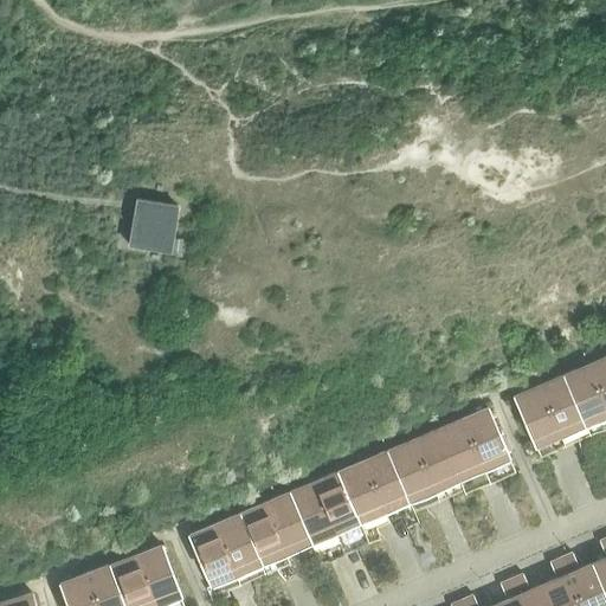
[(128,244),(169,251),(175,217),(174,217),(176,205),(136,199),(128,244)]
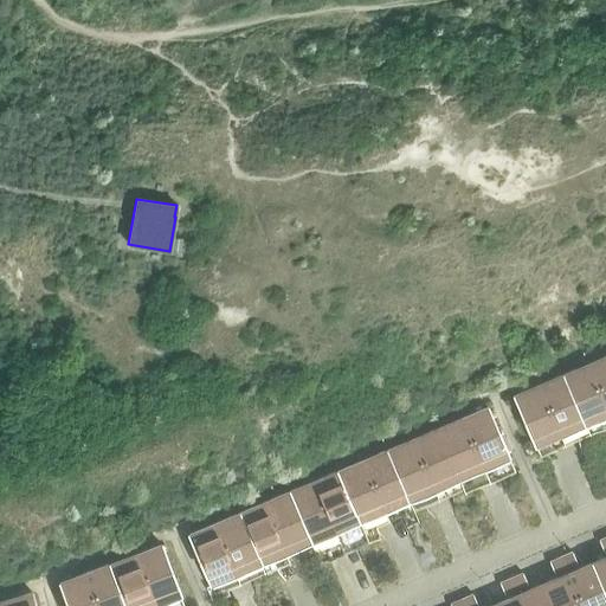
[(605,355),(587,363),(605,406),(605,355)]
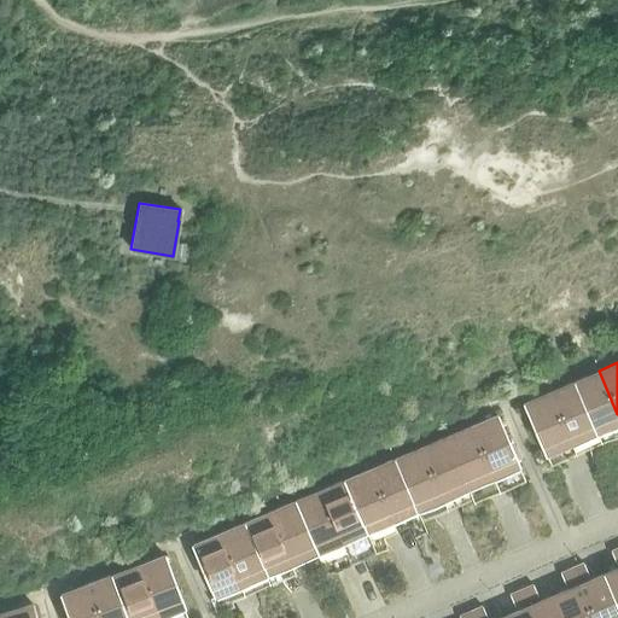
[(617,414),(599,371),(573,382),(596,433),(617,423),(617,414)]
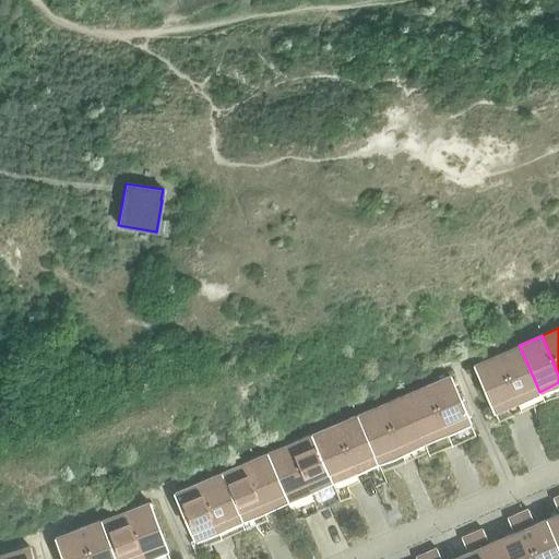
[(519,345),(496,355),(516,402),(539,392),(519,345)]
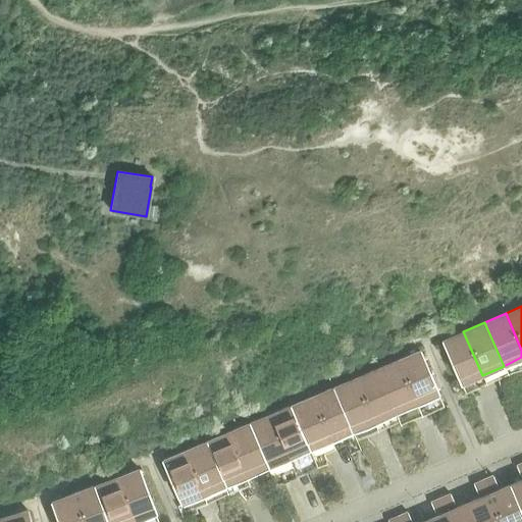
[(482,375),(463,331),(441,341),(461,384),(482,375)]
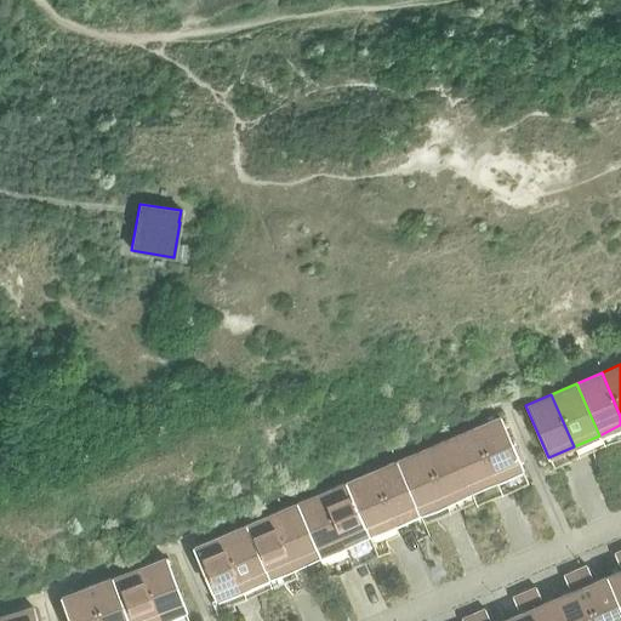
[(499,416),(473,427),(495,479),(520,468),(499,416)]
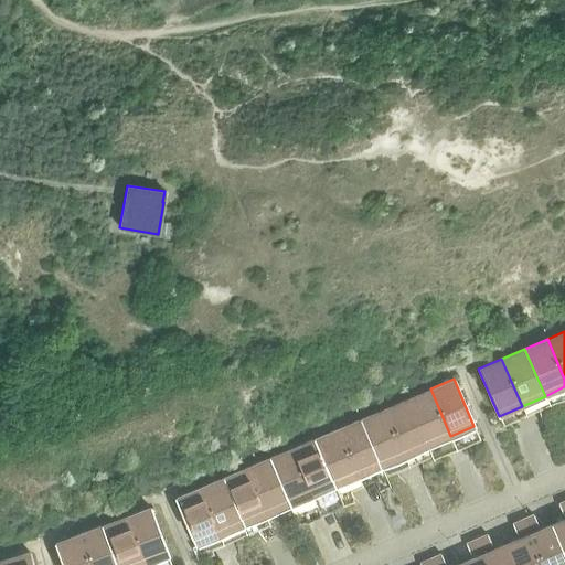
[(430,388),(407,398),(427,446),(450,436),(430,388)]
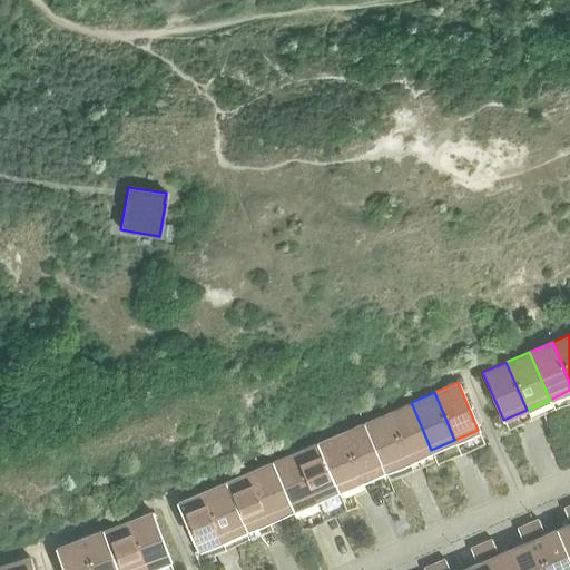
[(411,402),(387,412),(408,460),(431,450),(411,402)]
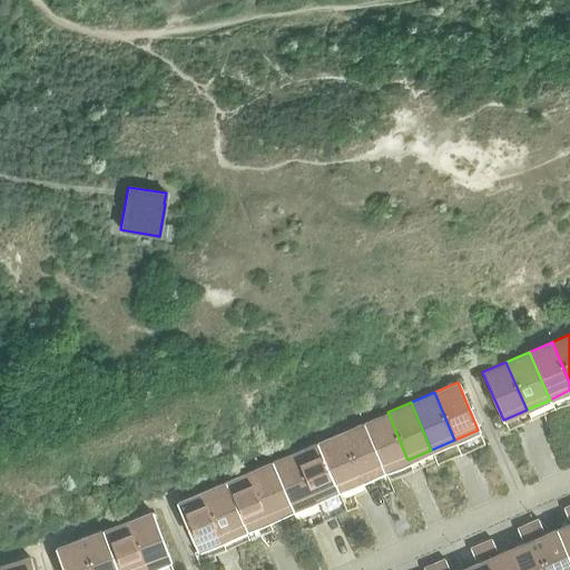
[(387,412),(364,422),(384,470),(408,460),(387,412)]
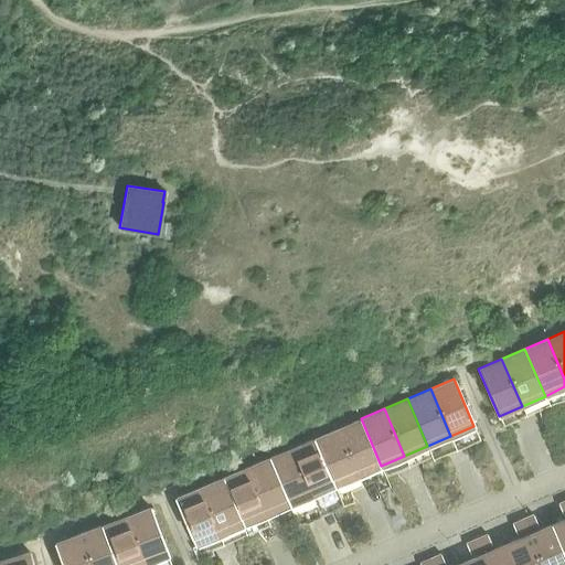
[(361,418),(338,428),(358,476),(381,466),(361,418)]
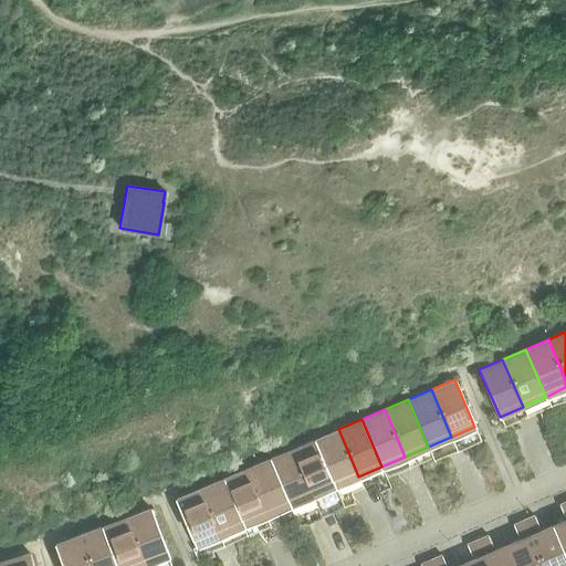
[(338,429),(315,439),(335,486),(358,477),(338,429)]
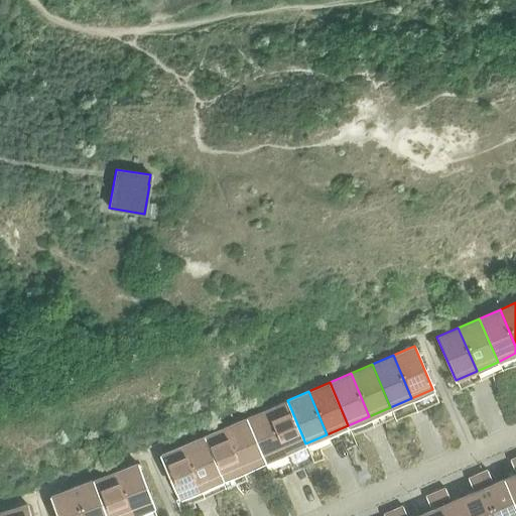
[(287,400),(266,409),(284,453),(305,443),(287,400)]
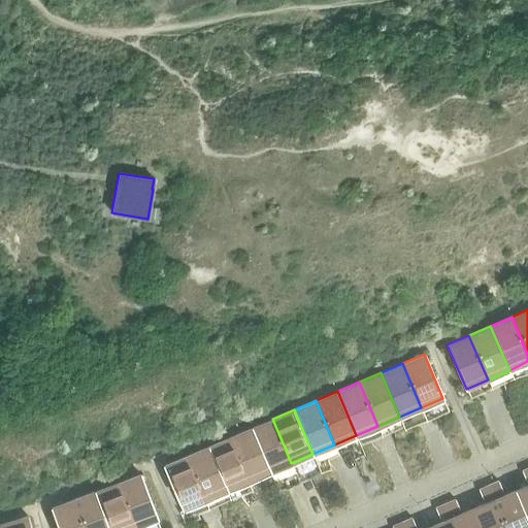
[(272,419),(251,428),(269,472),(291,463),(272,419)]
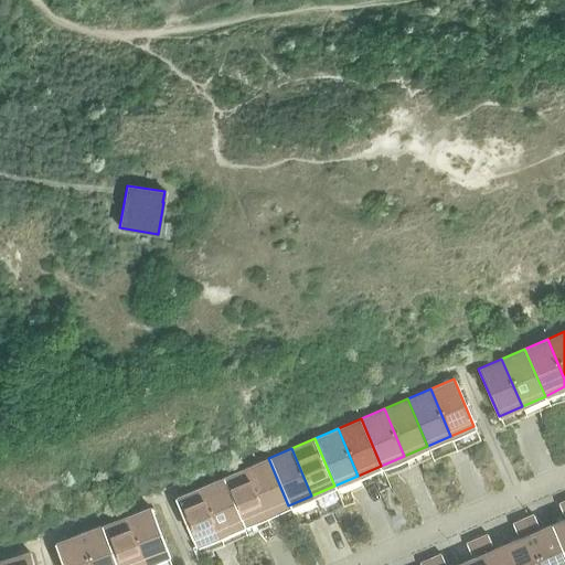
[(268,458),(245,468),(265,515),(288,505),(268,458)]
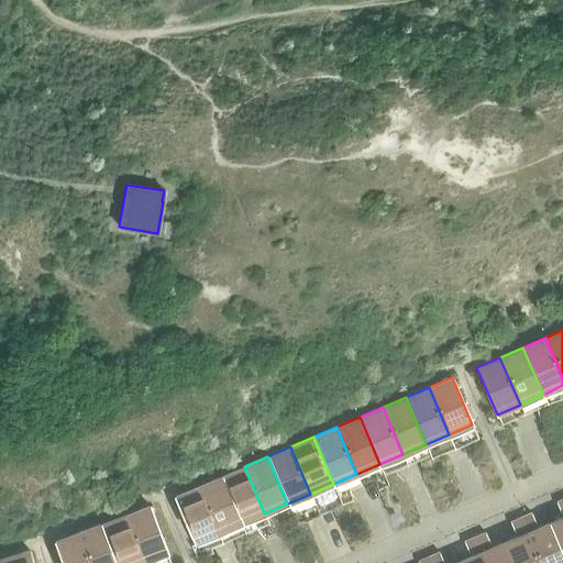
[(244,466),(221,476),(241,523),(264,514),(244,466)]
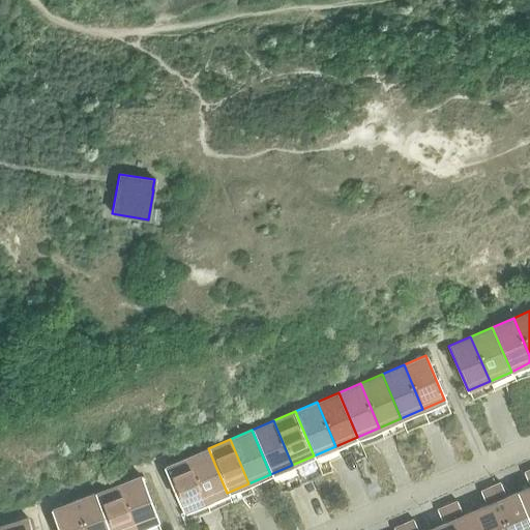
[(208,448),(186,458),(205,502),(227,493),(208,448)]
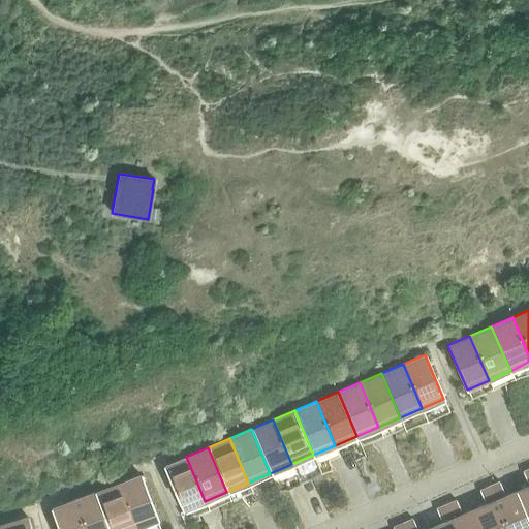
[(205,501),(186,457),(164,466),(183,510),(205,501)]
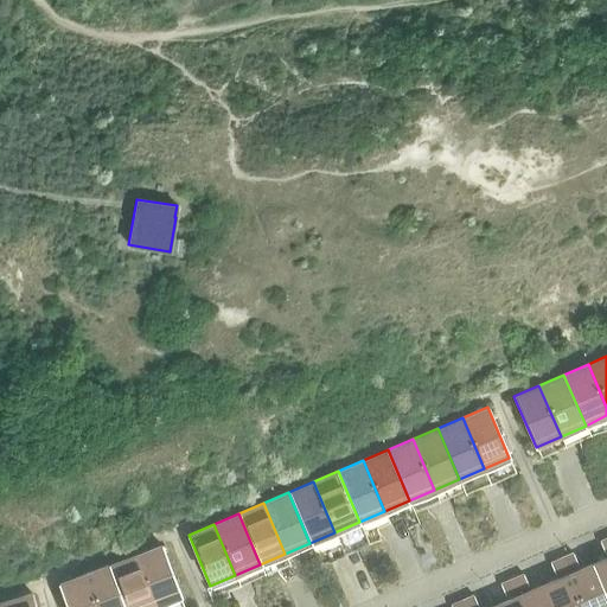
[(161,545),(135,555),(154,606),(180,596),(161,545)]
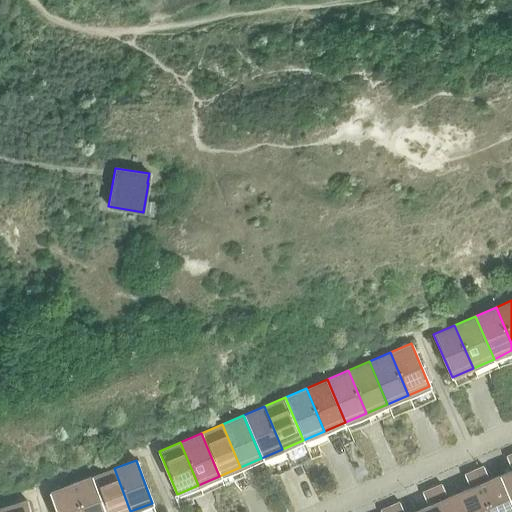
[(483,466),(473,470),(477,479),(486,475),(483,466)]
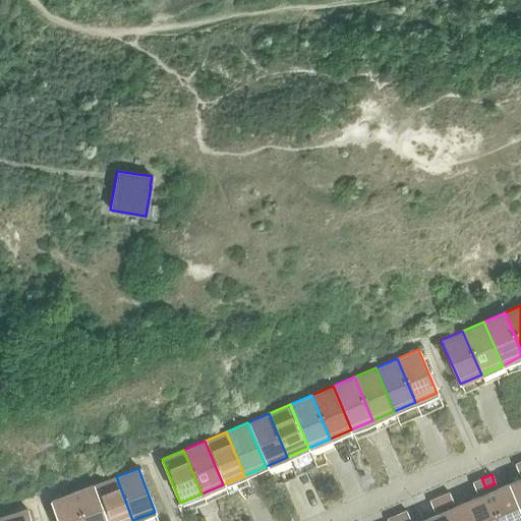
[(116,476),(95,484),(108,520),(130,520),(132,520),(116,476)]
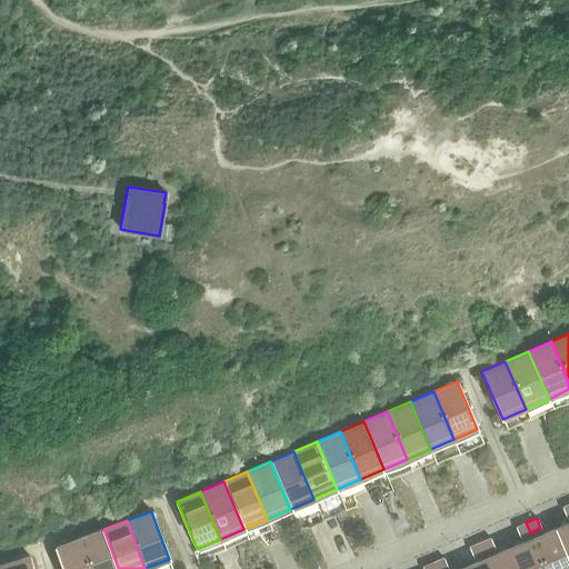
[(568,521),(556,528),(568,559),(568,521)]
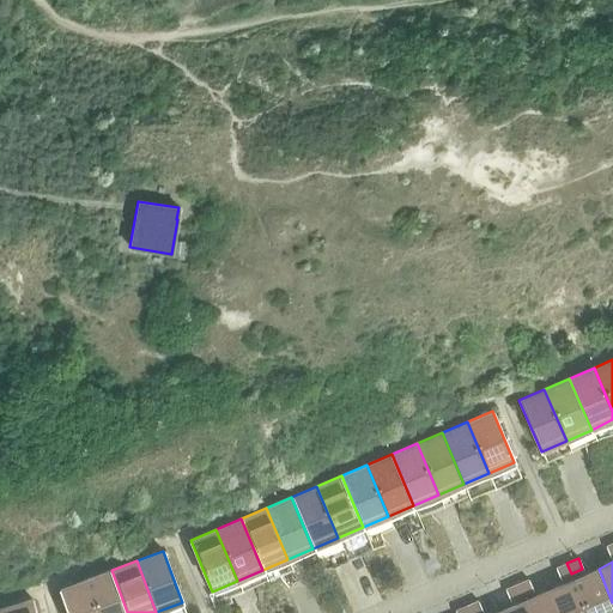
[(571,574),(566,563),(556,569),(559,578),(571,574)]
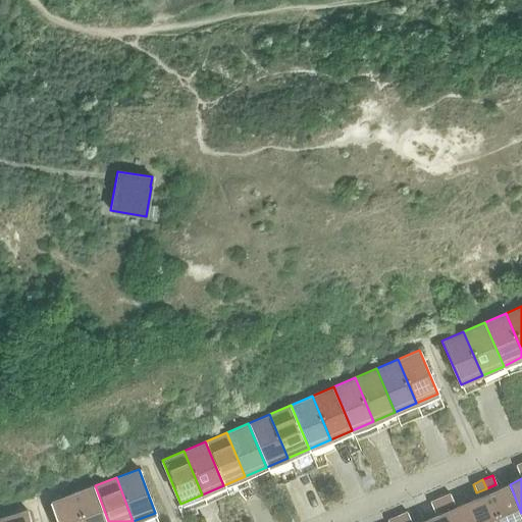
[(521,513),(510,484),(488,493),(501,521),(515,521),(521,519),(521,513)]
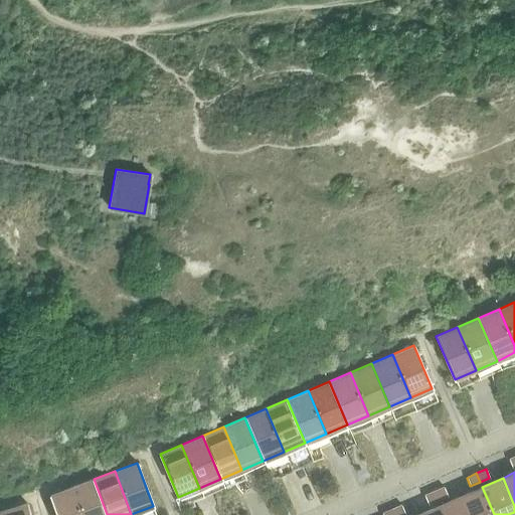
[(107,514),(94,479),(71,487),(81,514),(107,514)]
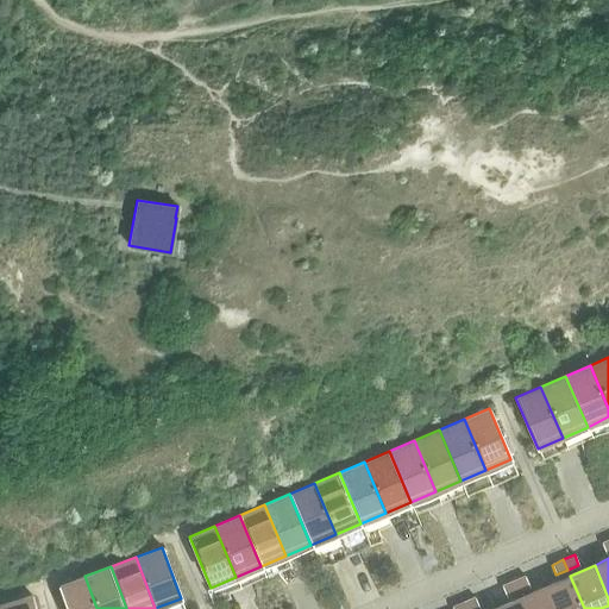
[(96,608),(85,576),(60,585),(68,608),(96,608)]
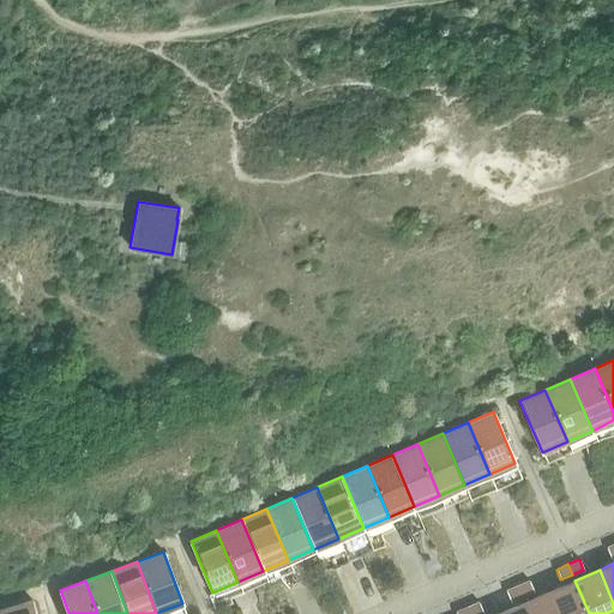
[(529,581),(517,585),(522,596),(533,590),(529,581)]
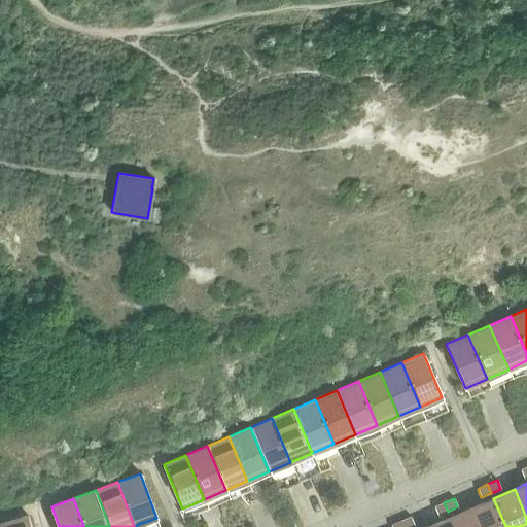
[(505,526),(493,498),(471,507),(480,526),(505,526)]
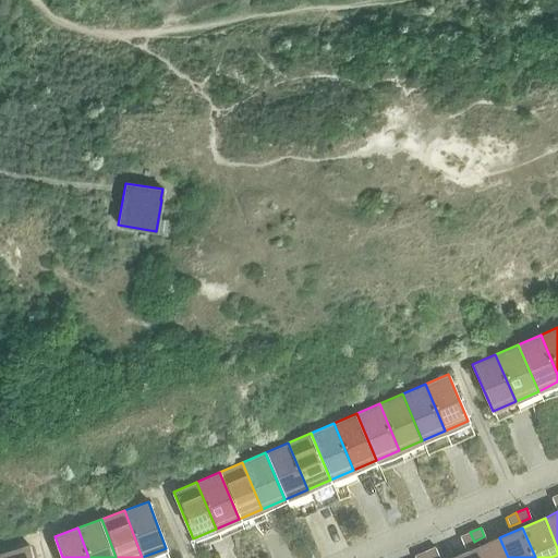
[(474,542),(470,532),(460,536),(463,546),(474,542)]
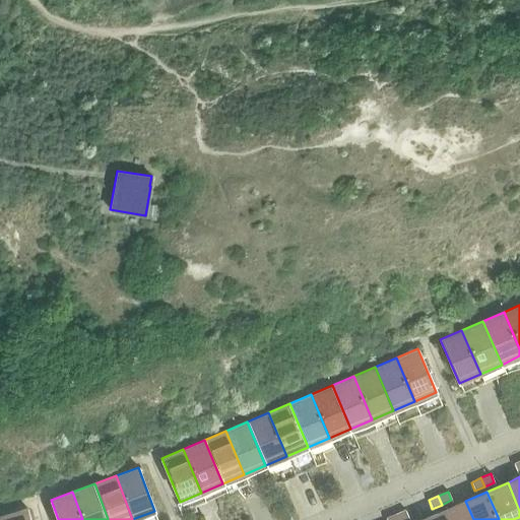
[(473,519),(465,501),(444,510),(448,519),(473,519)]
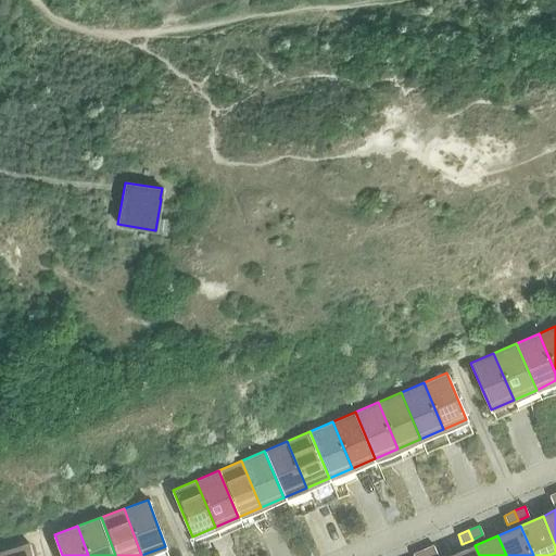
[(32,555),(28,543),(4,551),(5,555),(32,555)]
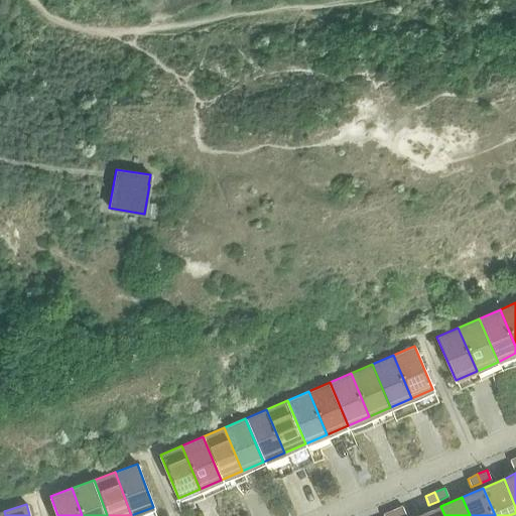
[(402,506),(393,510),(394,515),(402,515),(406,515),(402,506)]
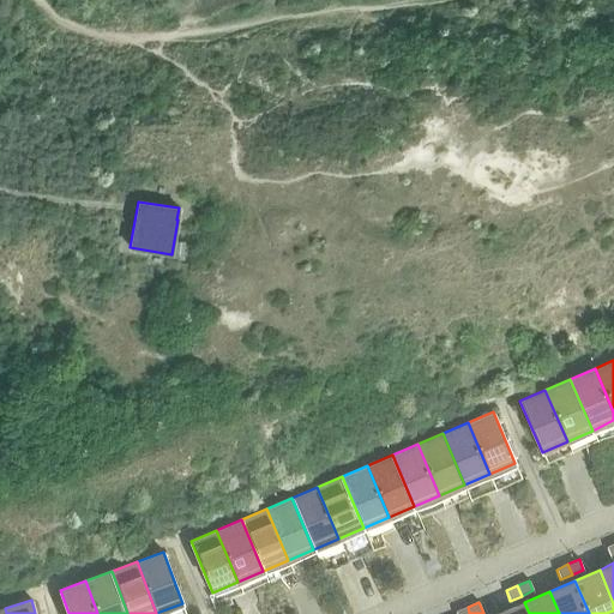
[(529,613),(524,602),(499,613),(529,613)]
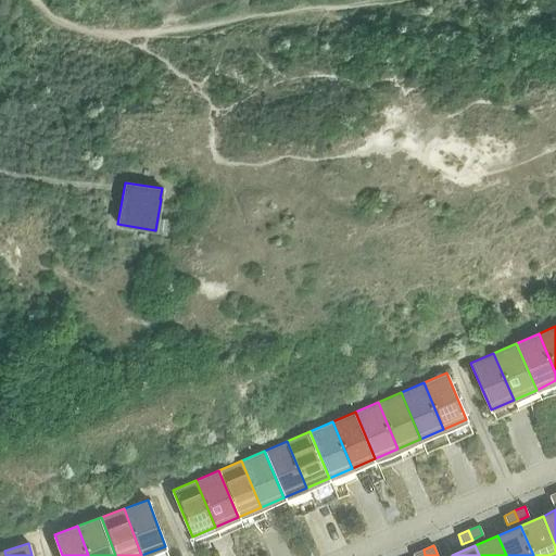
All buildings are outlined.
